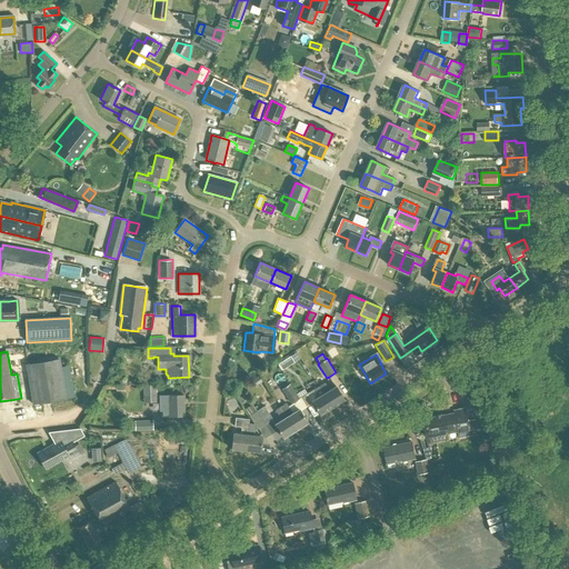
[(293,362),(290,357),(278,363),(282,370),(293,362)]
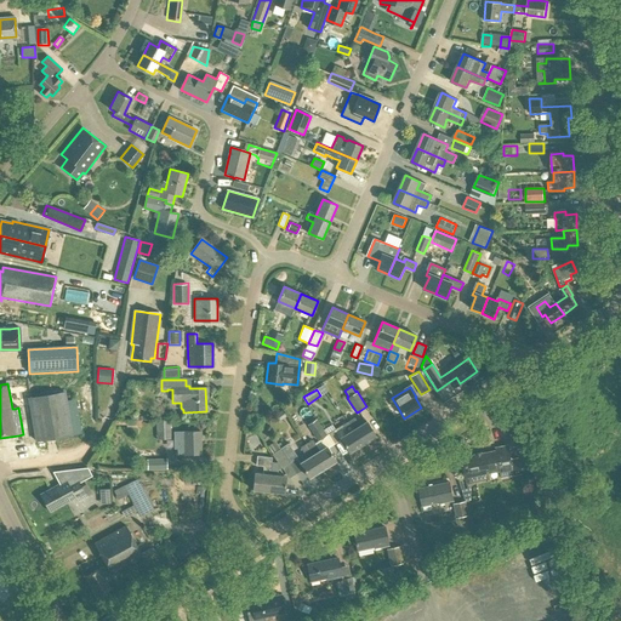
[(67,399),(44,404),(44,402),(30,404),(38,440),(73,434),(67,400),(67,399)]
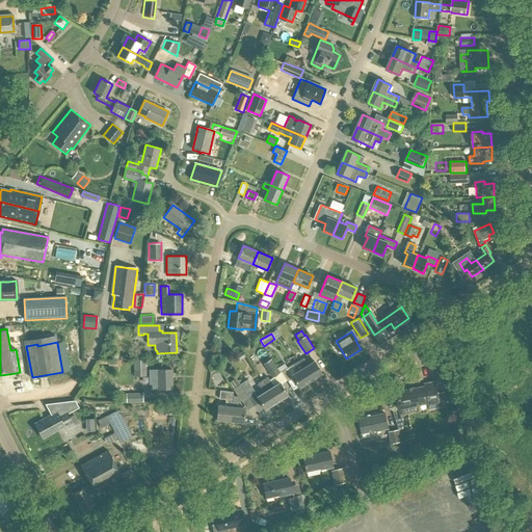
[(235,354),(239,361),(245,356),(241,350),(235,354)]
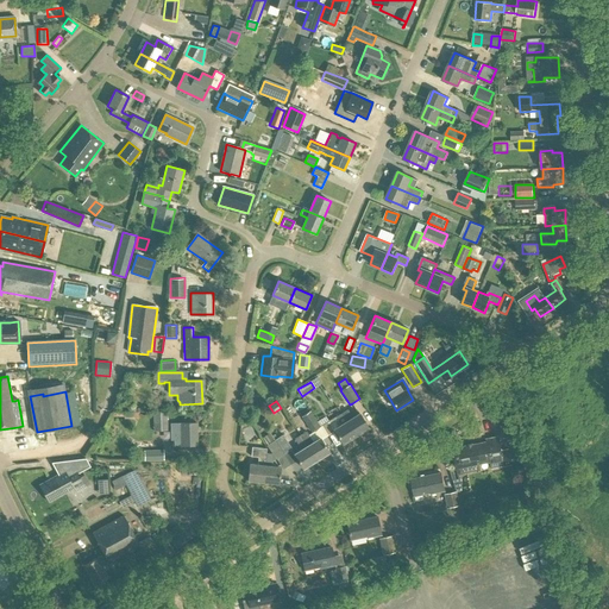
[(347,409),(340,413),(356,437),(368,428),(358,414),(352,418),(347,409)]
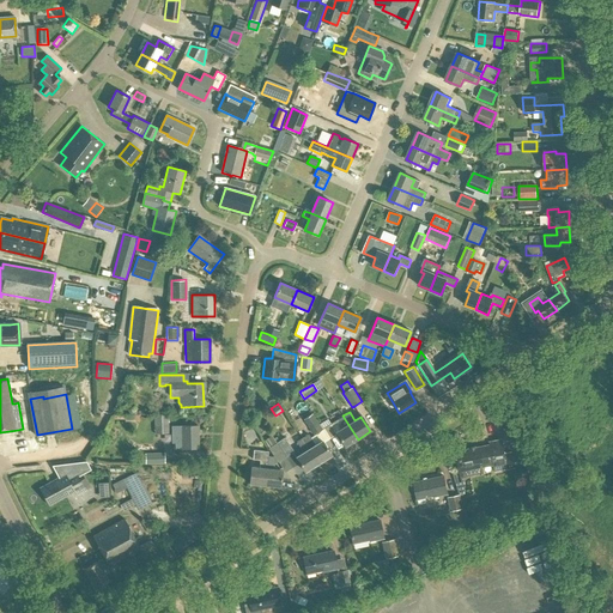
[(322,429),(316,420),(311,413),(303,419),(314,435),(322,429)]
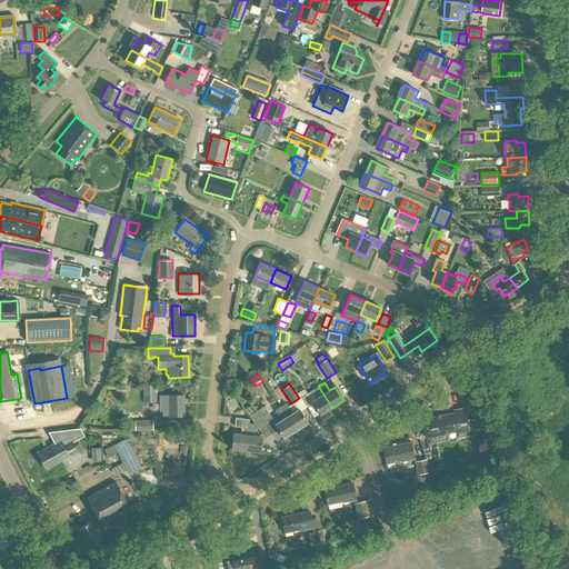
[(142,385),(143,402),(157,401),(156,385),(142,385)]
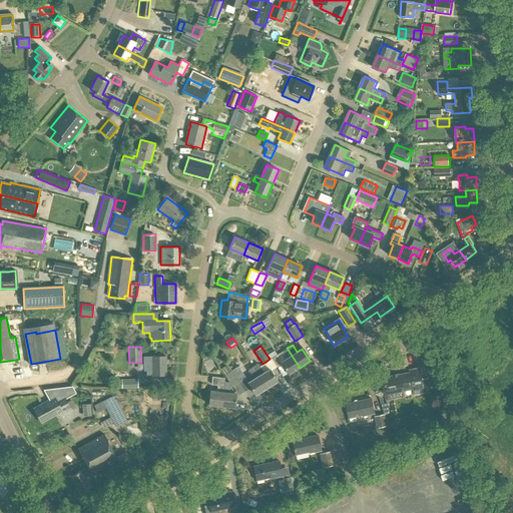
[(300,368),(287,348),(278,354),(283,361),(281,362),(289,375),(300,368)]
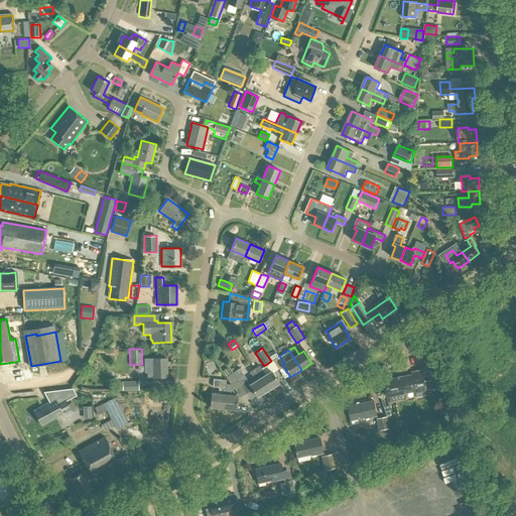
[(144,359),(144,371),(148,371),(148,377),(167,377),(166,358),(147,358),(144,359)]
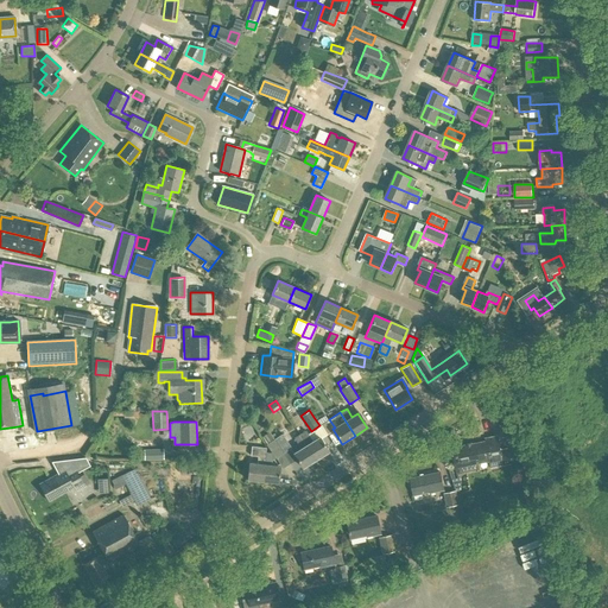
[(305,431),(299,435),(306,445),(316,461),(328,453),(320,438),(312,442),(305,431)]
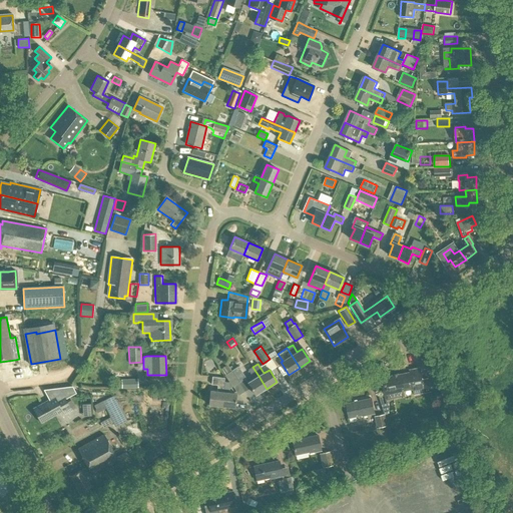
[(230,371),(243,391),(249,387),(235,367),(230,371)]
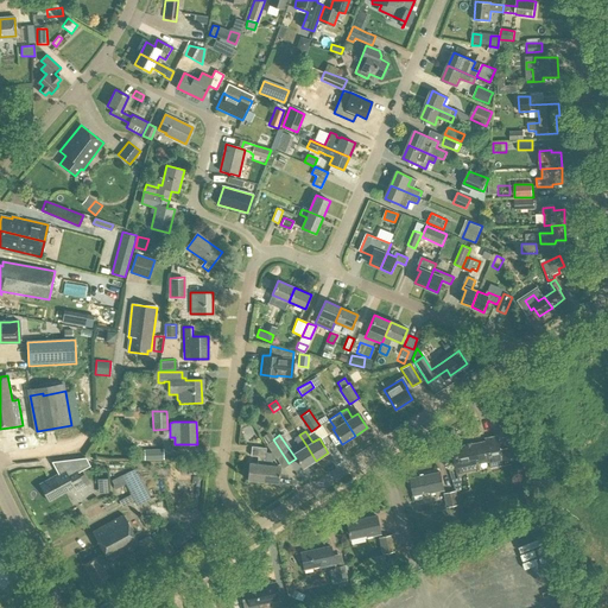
[(306,445),(299,435),(295,438),(301,449),(293,454),(303,469),(316,461),(306,445)]
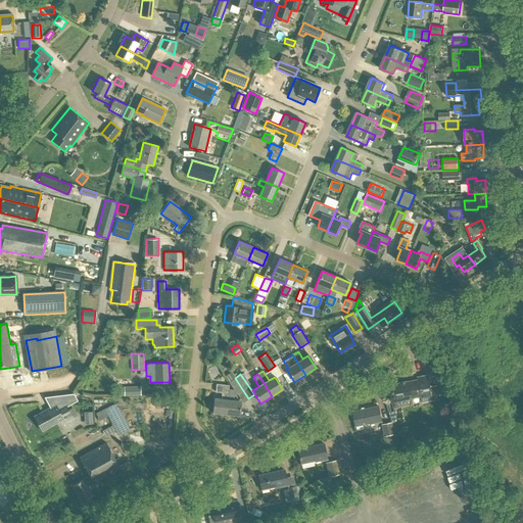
[(431,386),(428,374),(418,376),(418,379),(392,384),(394,391),(389,392),(392,405),(395,403),(395,406),(413,402),(412,397),(422,395),(423,401),(433,399),(440,398),(437,385),(431,386)]
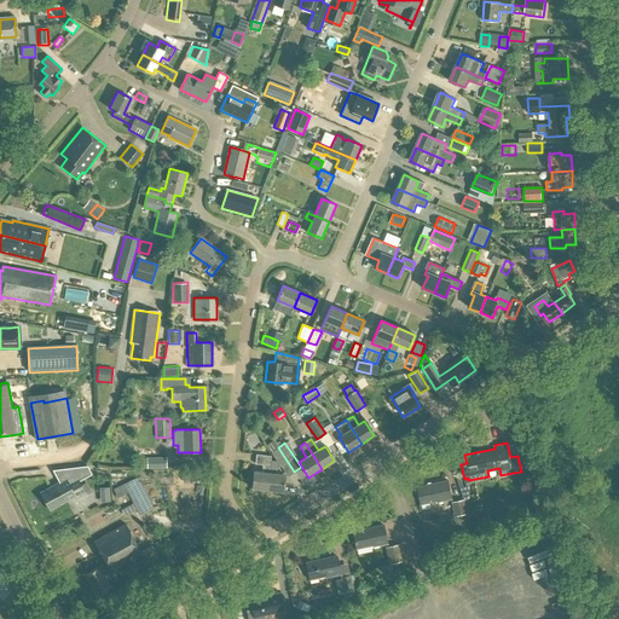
[(294,472),(278,447),(271,452),(288,476),(294,472)]
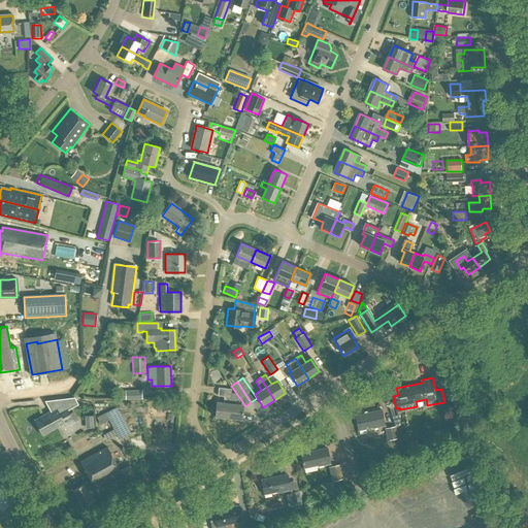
[(223,401),(217,400),(215,418),(228,419),(230,393),(231,388),(219,386),(218,394),(224,395),(223,401)]
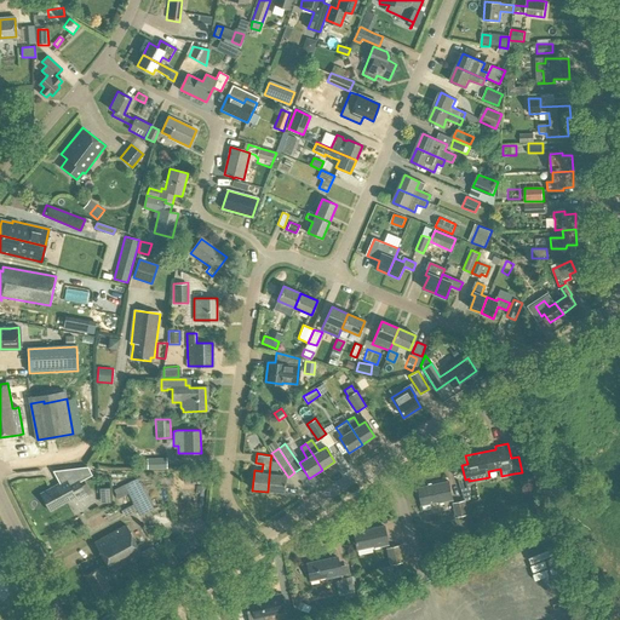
[(147,469),(166,468),(166,458),(147,458),(147,469)]
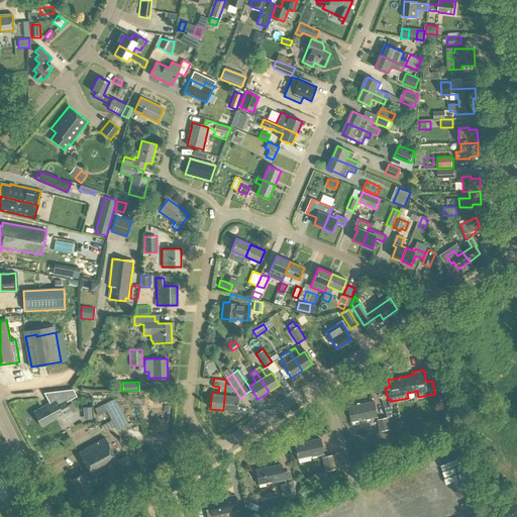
[(237,395),(231,394),(231,391),(234,390),(231,385),(225,385),(223,410),(235,411),(237,395)]
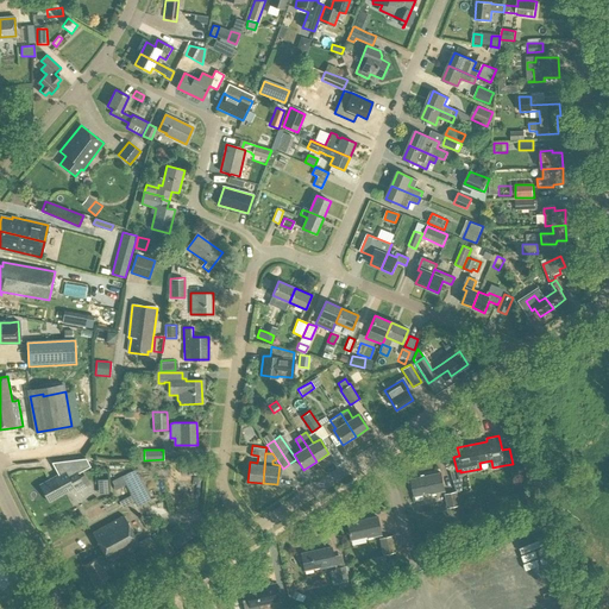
[(86,487),(76,471),(68,476),(66,472),(39,485),(49,502),(74,489),(76,493),(86,487)]
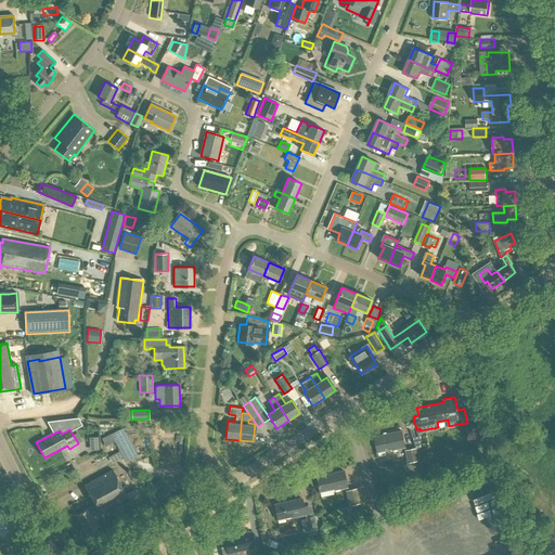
[(123,457),(125,463),(138,455),(124,429),(123,430),(121,429),(119,430),(119,429),(111,435),(119,452),(123,457)]
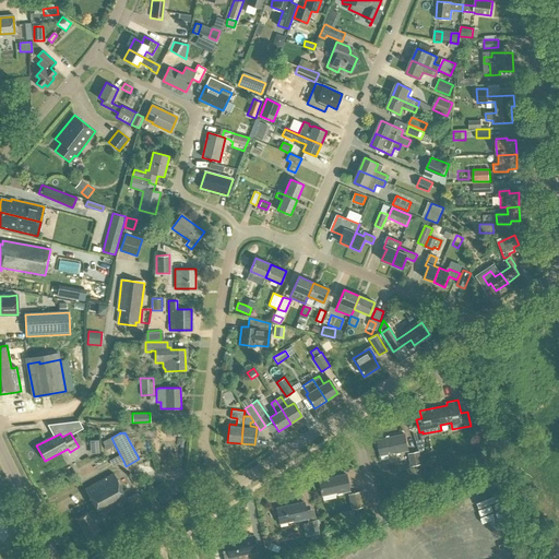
[(408,450),(404,433),(378,439),(381,454),(395,452),(395,453),(408,450)]
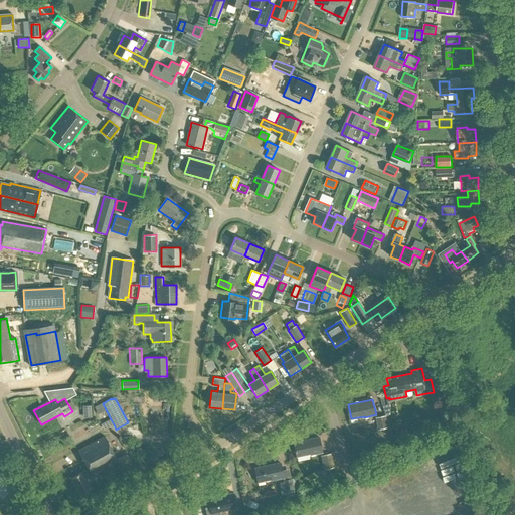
[(86,418),(94,417),(94,406),(86,406),(86,418)]
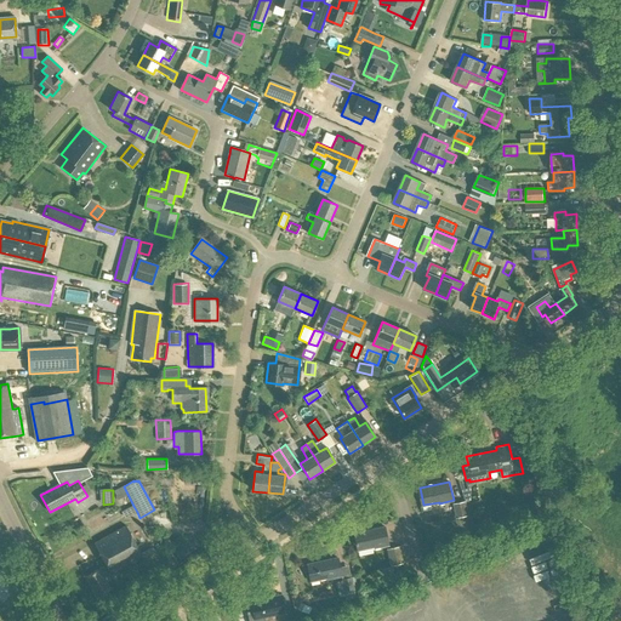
[(469,514),(467,501),(454,503),(456,517),(469,514)]
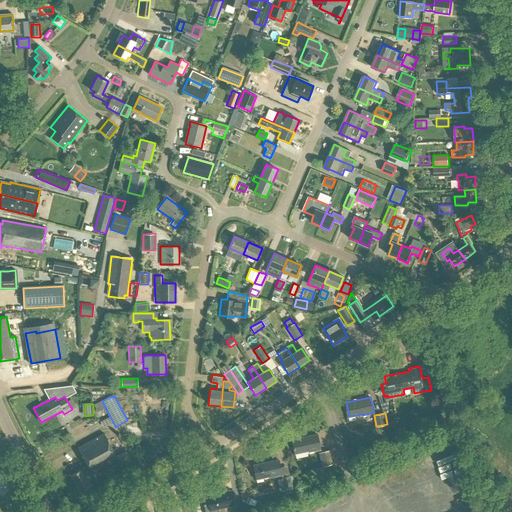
[(317,433),(291,438),(294,454),(307,451),(308,453),(320,450),(317,433)]
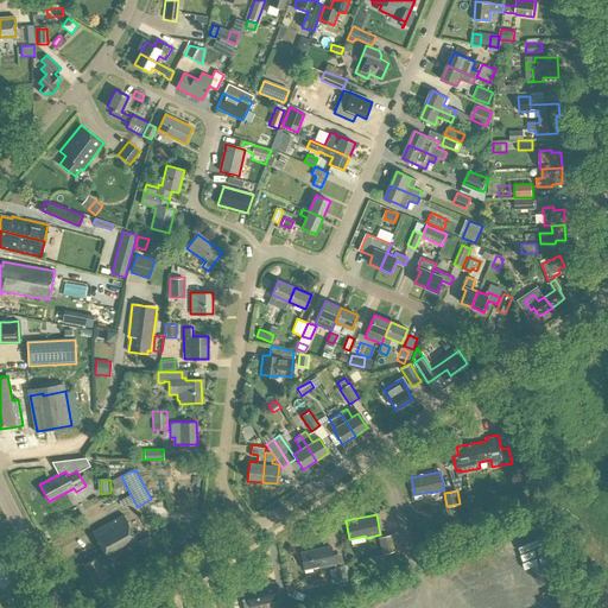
[(124,515),(111,523),(93,533),(103,553),(83,564),(94,584),(108,577),(102,565),(108,562),(109,563),(140,546),(124,515)]
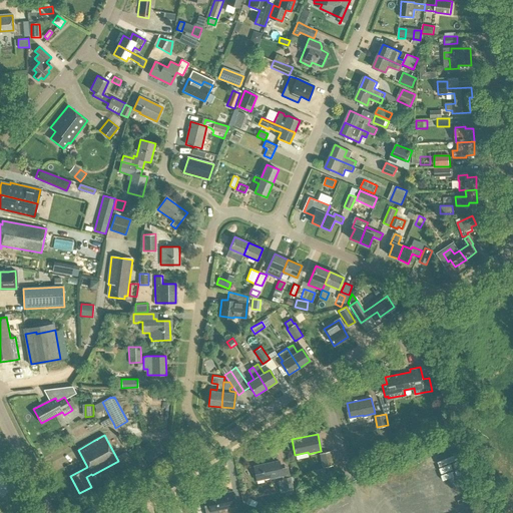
[(333,465),(330,451),(319,453),(322,467),(333,465)]
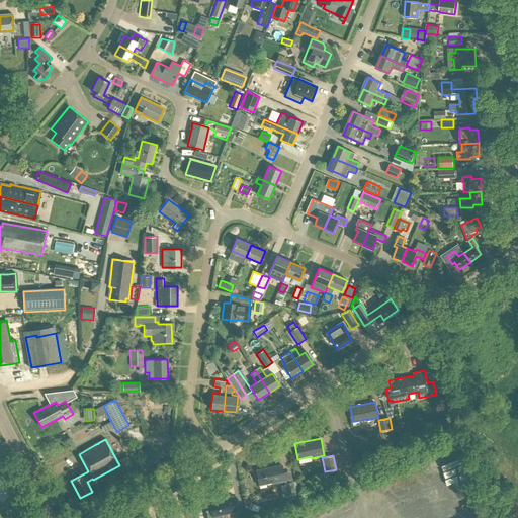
[(284,480),(281,464),(256,470),(259,484),(272,482),(284,480)]
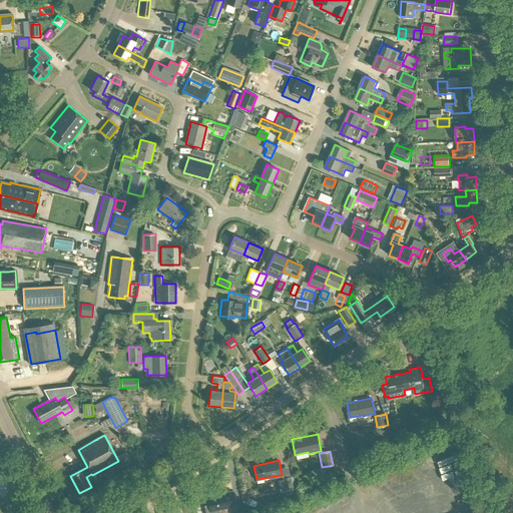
[(293,488),(294,488),(291,476),(282,478),(285,490),(286,495),(294,493),(293,488)]
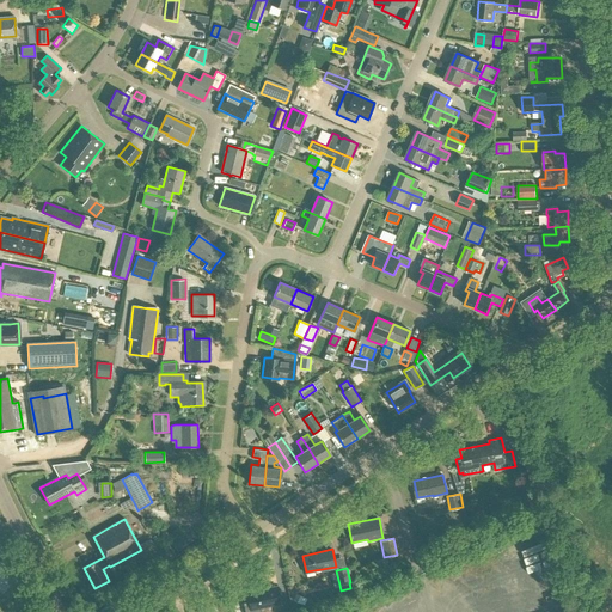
[(246,592),(250,605),(244,606),(244,611),(276,611),(282,611),(281,605),(276,586),(246,592)]
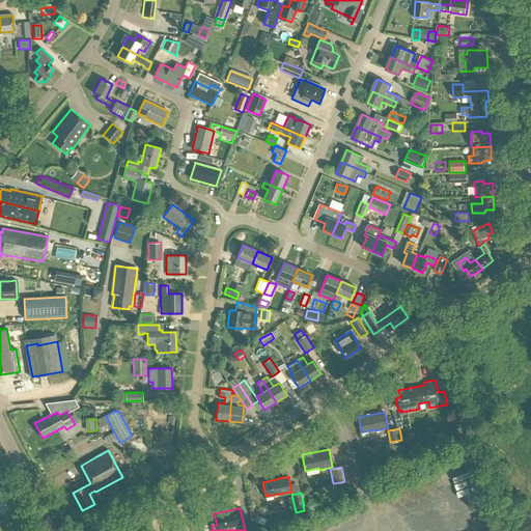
[(267,520),(259,516),(257,522),(263,525),(267,520)]
